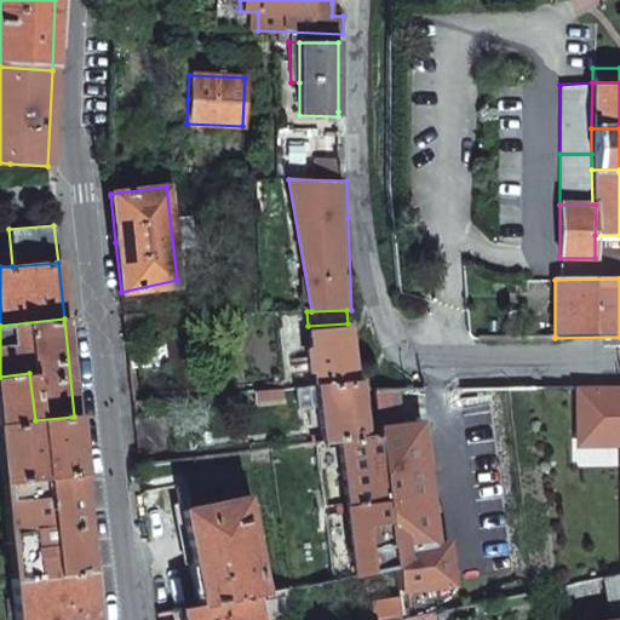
[(348,329),(309,332),(310,349),(305,349),(306,360),(308,371),(313,369),(315,385),(354,383),(354,382),(348,329)]
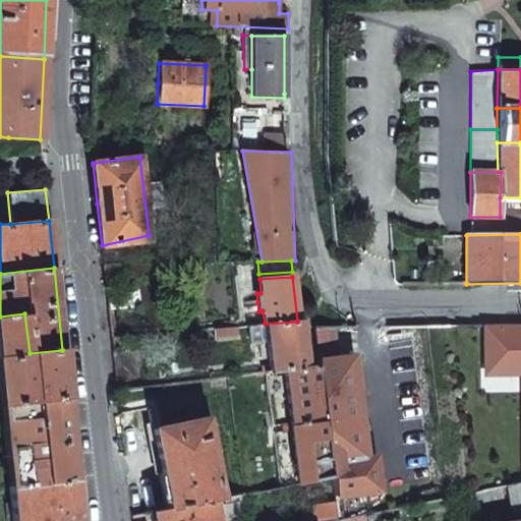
[(24,313),(0,316),(0,356),(30,353),(24,313)]
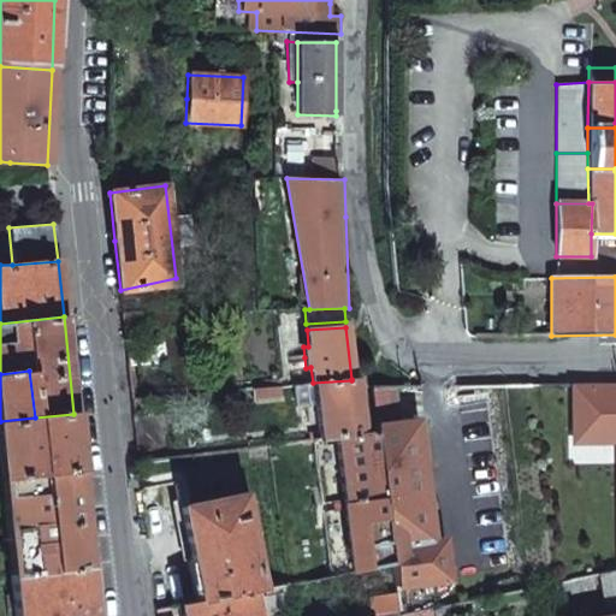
[(351,380),(313,383),(315,404),(319,439),(335,438),(361,434),(355,378),(351,379),(351,380)]
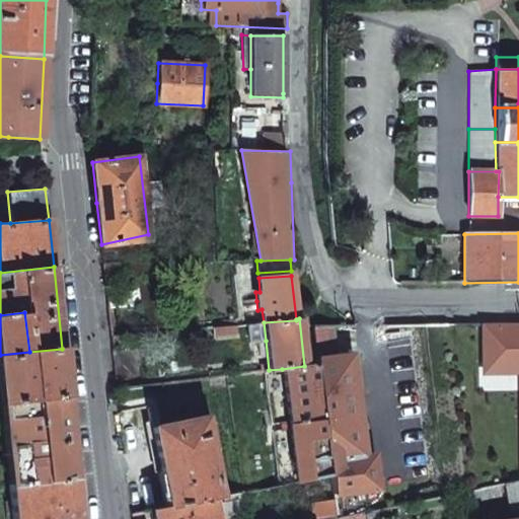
[(264,322),(247,324),(250,343),(266,341),(264,322)]
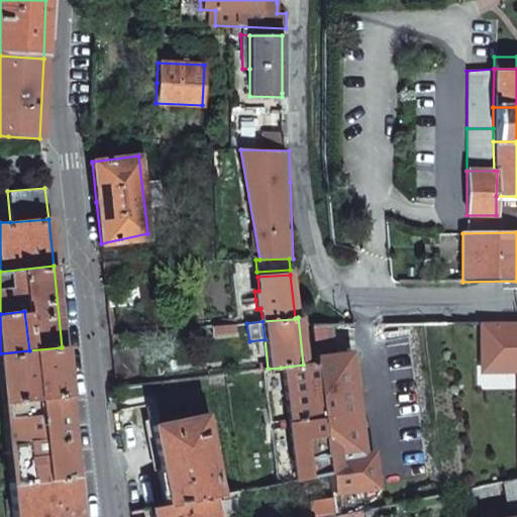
[(516,321),(480,321),(481,371),(516,370),(516,321)]
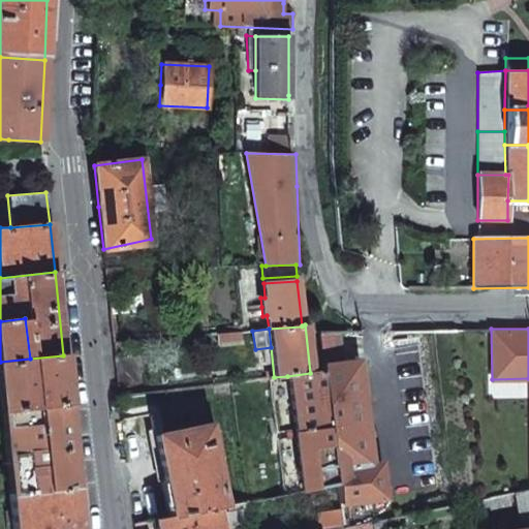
[(320,365),(359,361),(354,331),(319,331),(317,331),(320,365)]
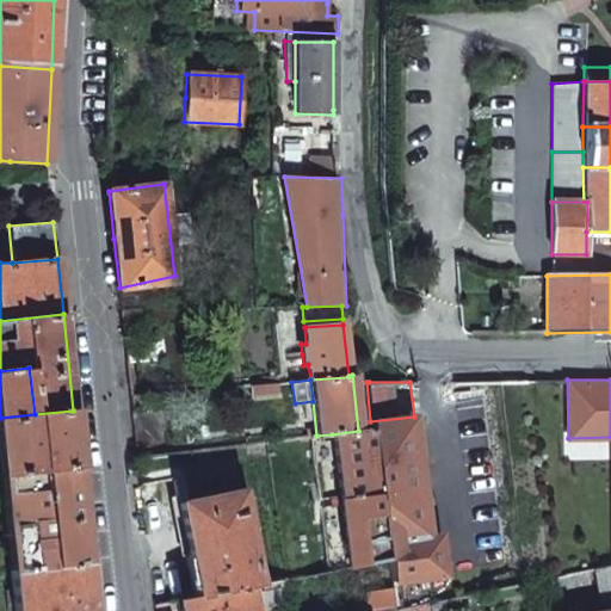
[(276,383),(248,386),(250,397),(277,395),(276,383)]
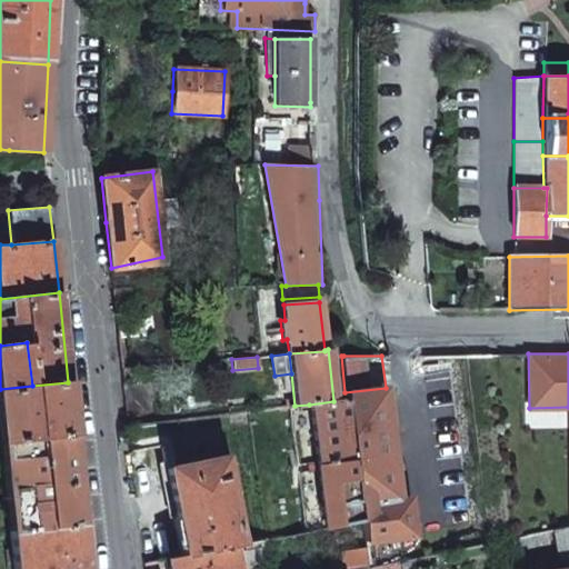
[(32,386),(0,389),(0,443),(75,435),(68,382),(32,386)]
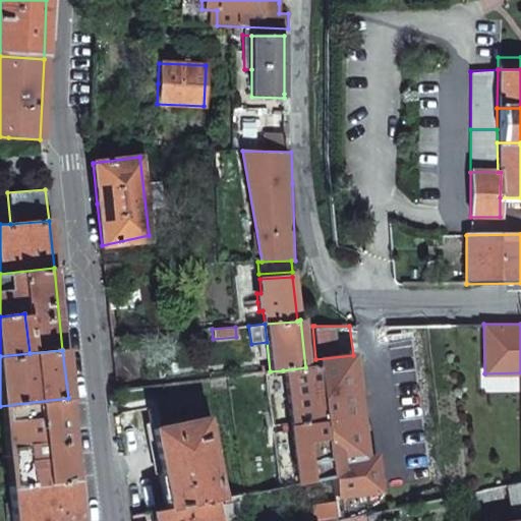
[(140,350),(114,353),(115,367),(117,382),(143,379),(140,350)]
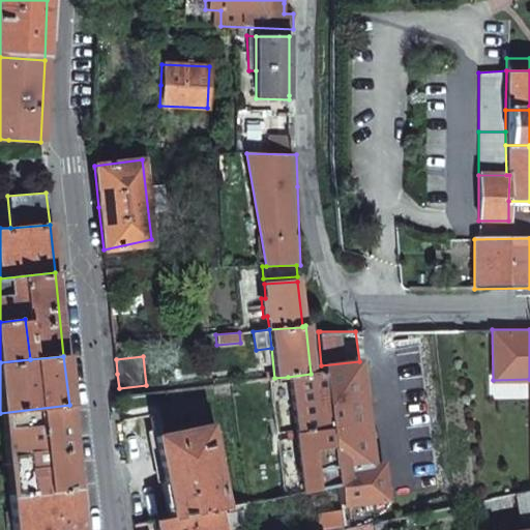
[(359,361),(321,365),(323,372),(324,372),(339,483),(342,504),(384,499),(380,465),(373,466),(359,361)]
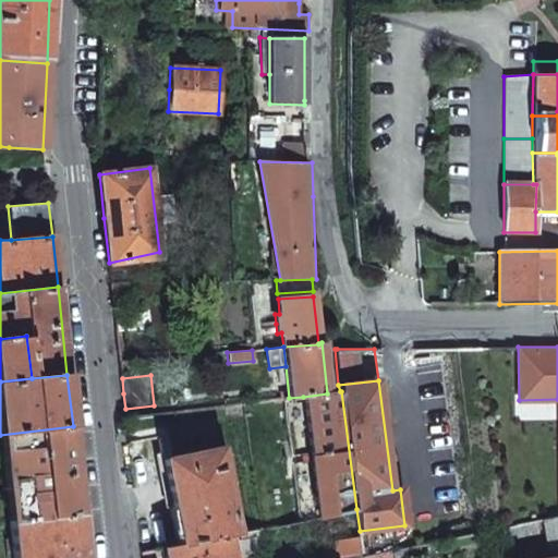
[(327,393),(303,397),(311,455),(311,460),(318,518),(338,512),(356,509),(341,391),(340,391),(327,393)]
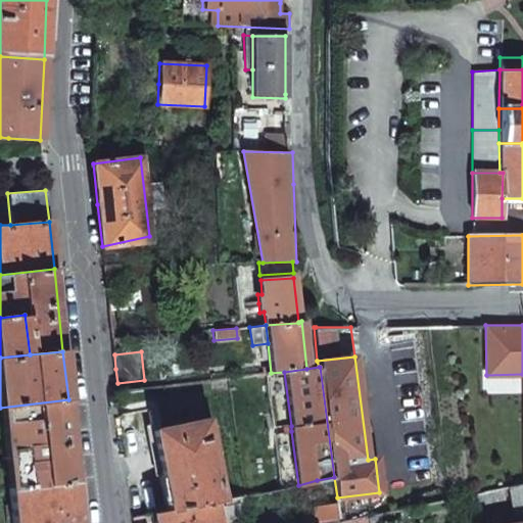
[(271,373),(267,374),(270,400),(273,428),(291,426),(284,372),(271,373)]
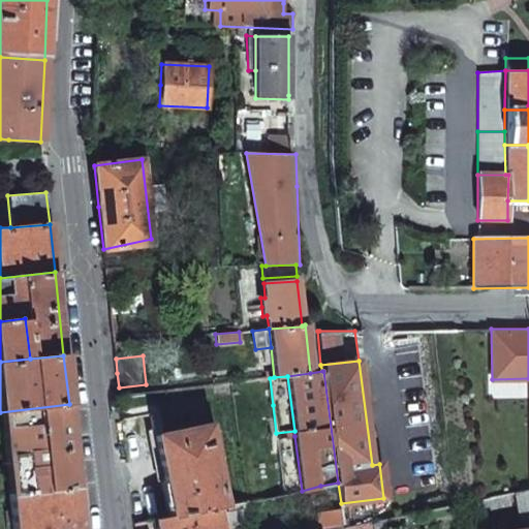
[(69,404),(0,412),(7,475),(8,493),(9,495),(79,487),(69,404)]
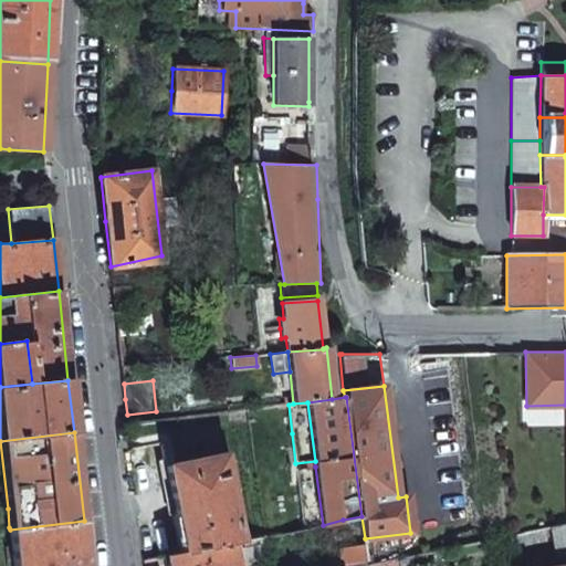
[(223,454),(166,465),(182,552),(234,542),(240,541),(223,454)]
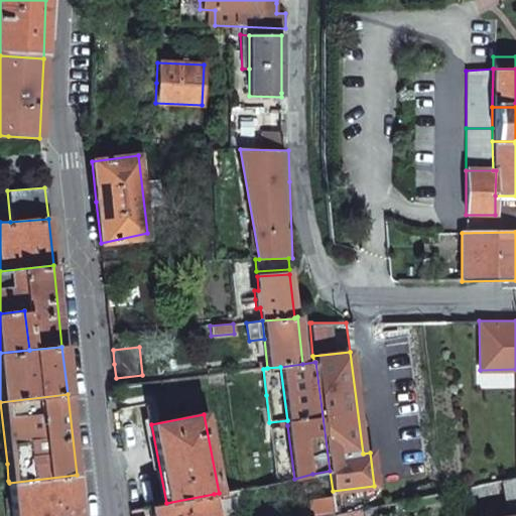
[(287,425),(270,427),(278,484),(294,479),(287,425)]
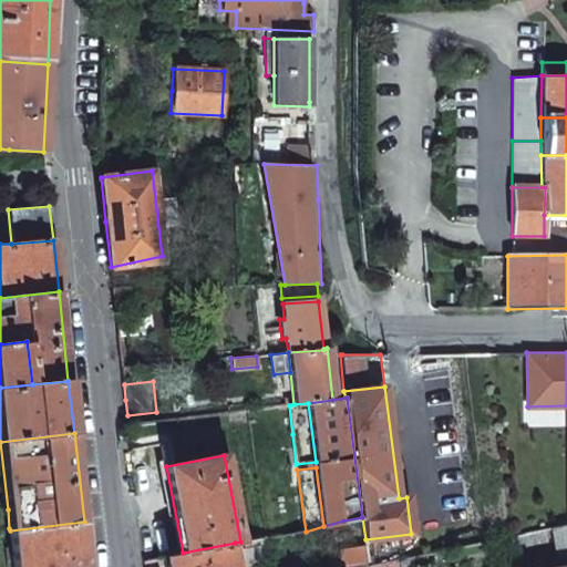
[(0,528),(9,528),(8,509),(0,509),(0,528)]
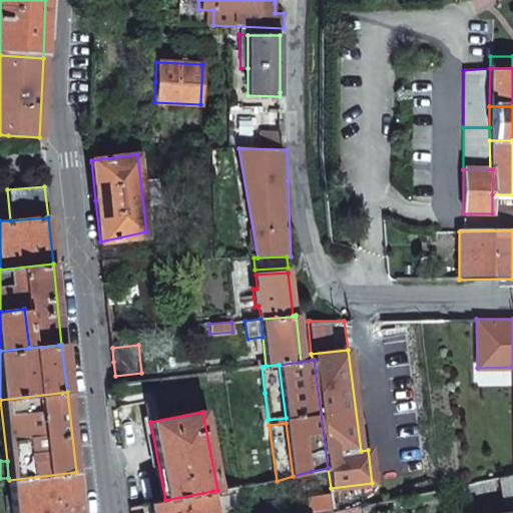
[(79,512),(76,472),(9,480),(12,512),(79,512)]
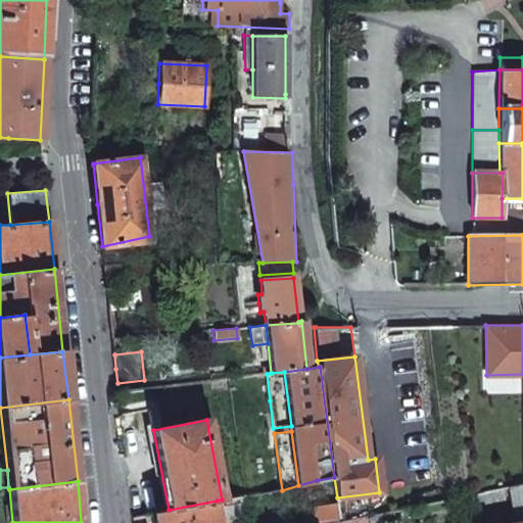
[(522,483),(506,487),(512,513),(522,511),(522,483)]
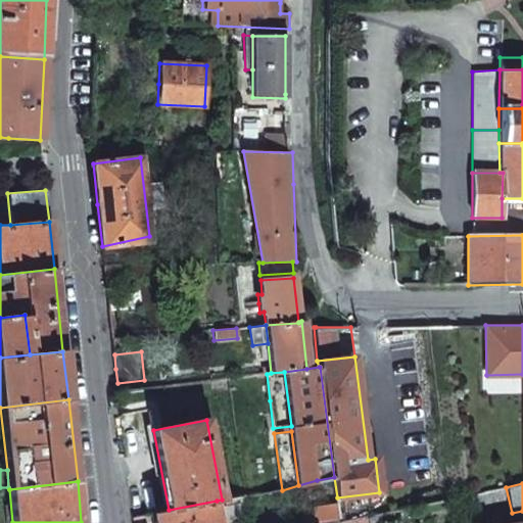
[(169,510),(152,514),(153,522),(220,522),(217,501),(169,510)]
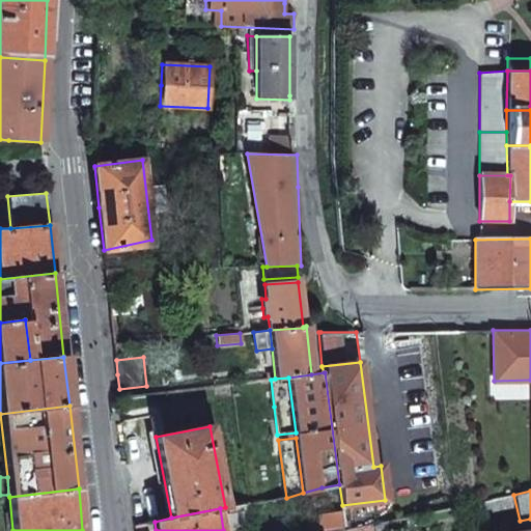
[(342,509),(318,513),(320,530),(336,530),(343,530),(344,530),(342,509)]
